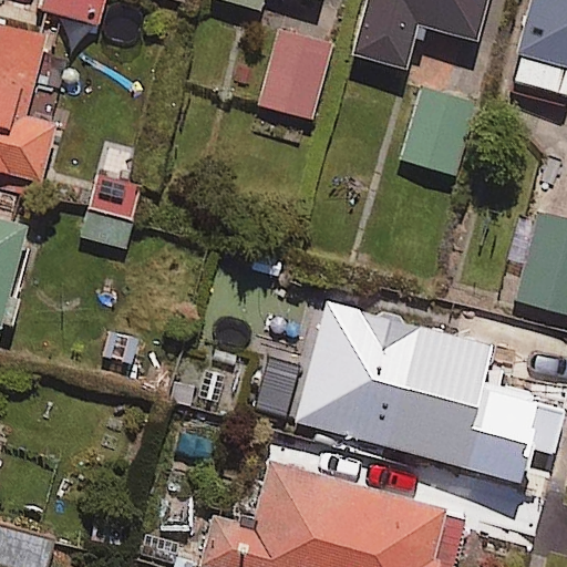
[(104,0),(45,0),(42,14),(99,27),(104,0)]
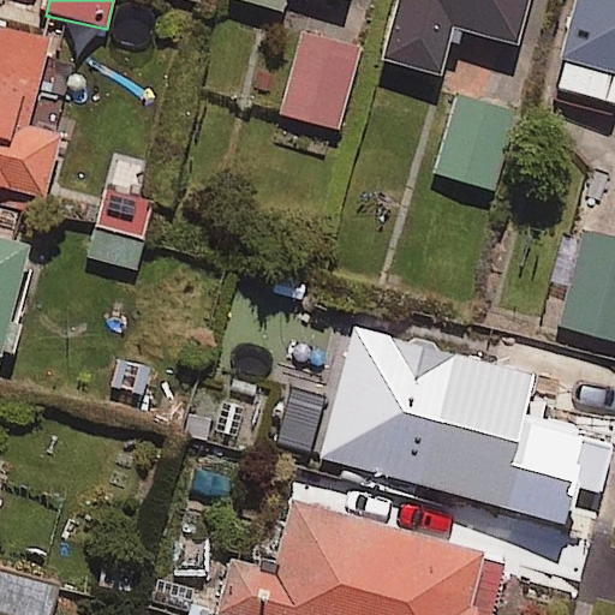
[(348,0),(233,0),(281,12),(285,0),(347,0),(348,0)]
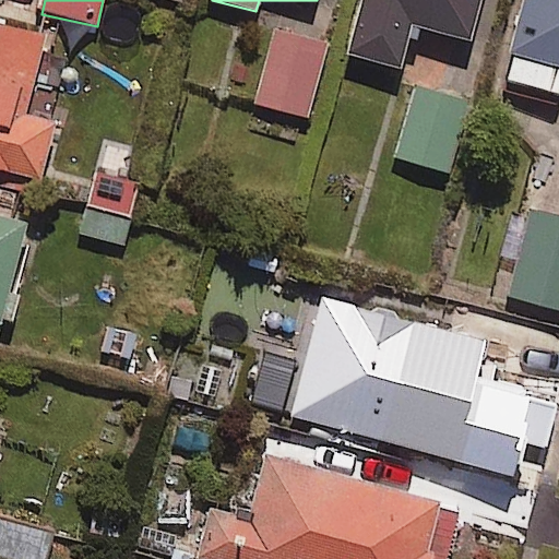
[(480,0),(361,0),(346,57),(400,71),(412,28),(470,44),(480,0)]
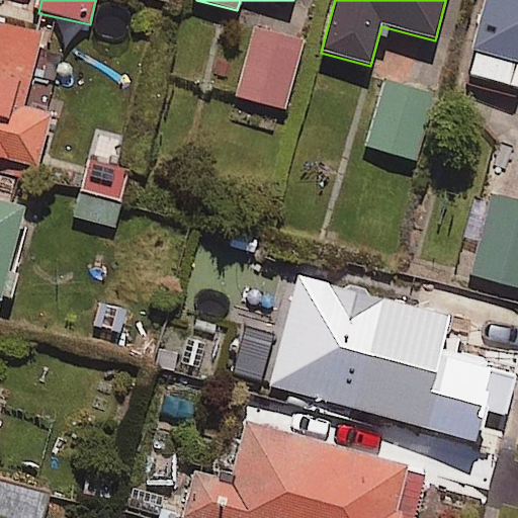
[(517,0),(486,0),(466,75),(517,88),(517,0)]
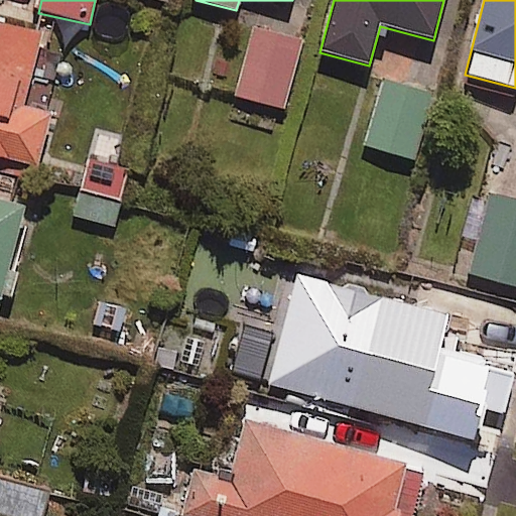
[(42,35),(0,24),(0,160),(37,169),(50,116),(23,109),(42,35)]
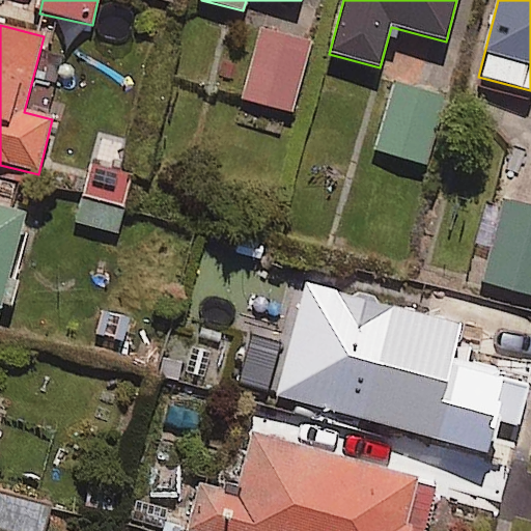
[(310,44),(259,30),(242,100),(291,113),(310,44)]
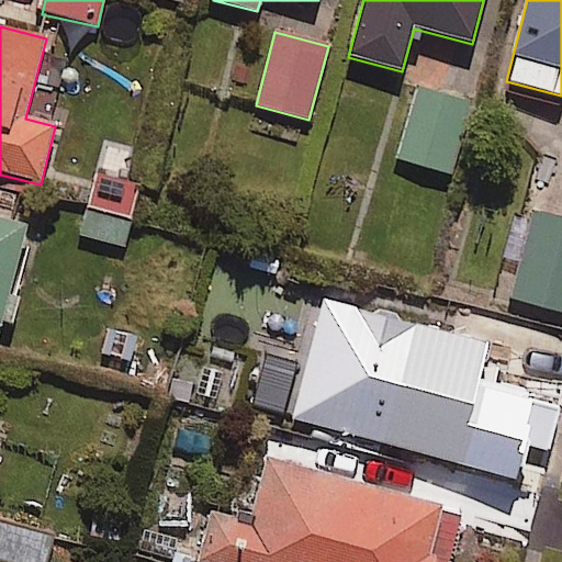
[(470,108),(417,90),(395,159),(447,177),(470,108)]
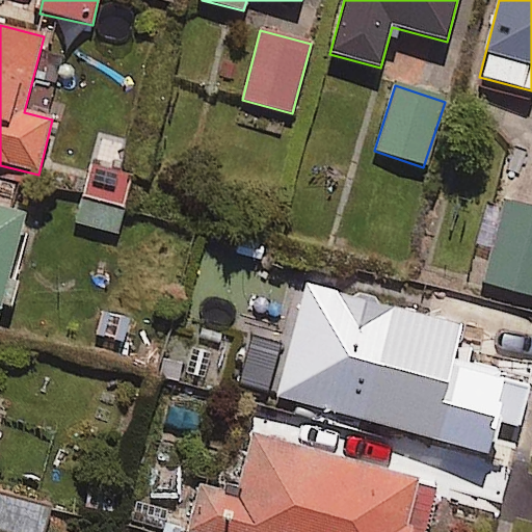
[(131,177),(91,166),(77,223),(116,234),(131,177)]
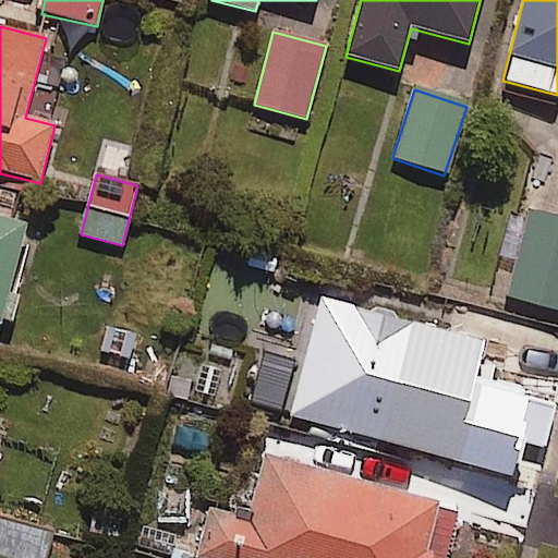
[(557,219),(533,211),(508,298),(557,312),(557,219)]
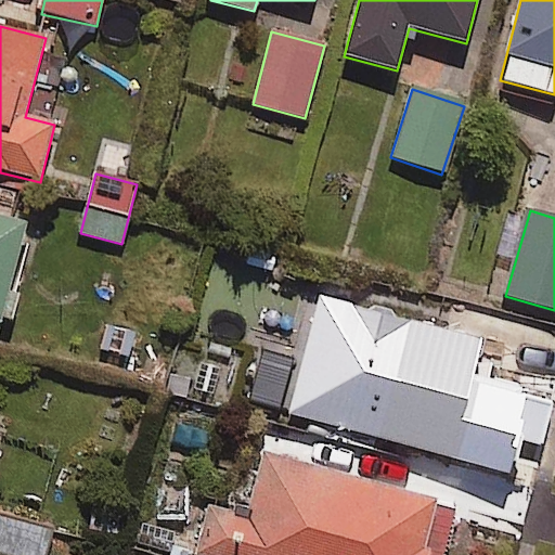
[(0,334),(29,227),(0,219),(0,334)]
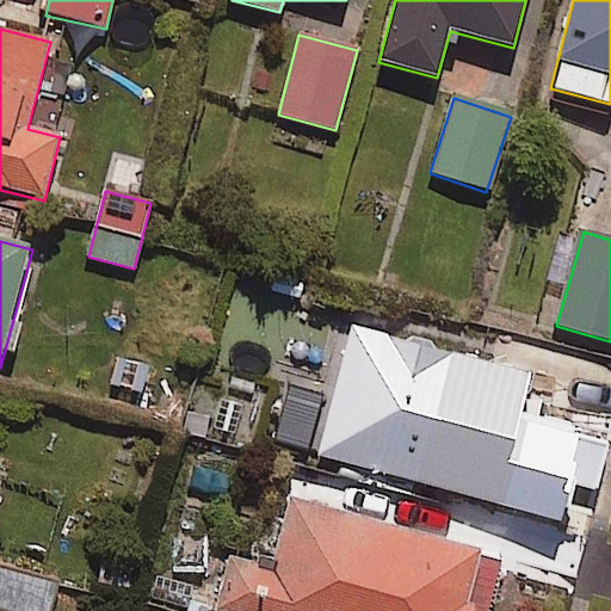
[(318,458),(513,513),(536,430),(524,426),(537,377),(353,327),(318,458)]
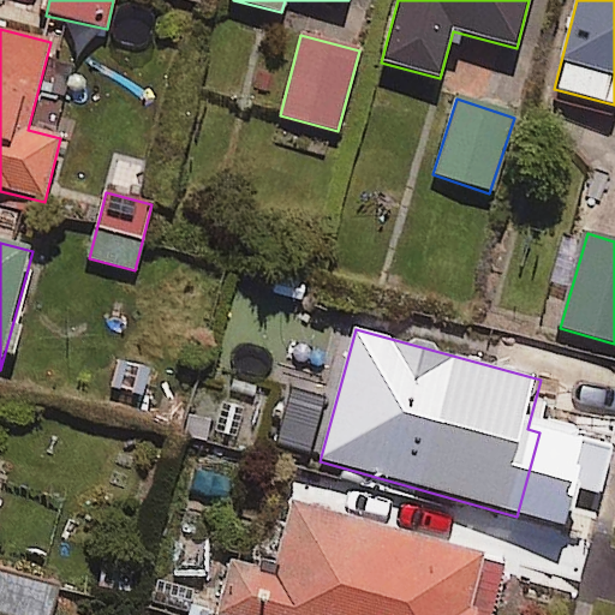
[(493,614),(508,562),(294,502),(275,572),(230,559),(213,614),(493,614)]
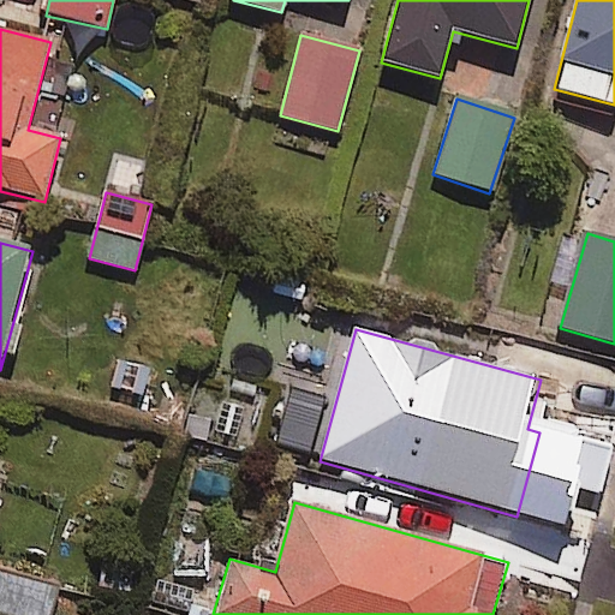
[(51,614),(58,587),(0,572),(0,614),(51,614)]
